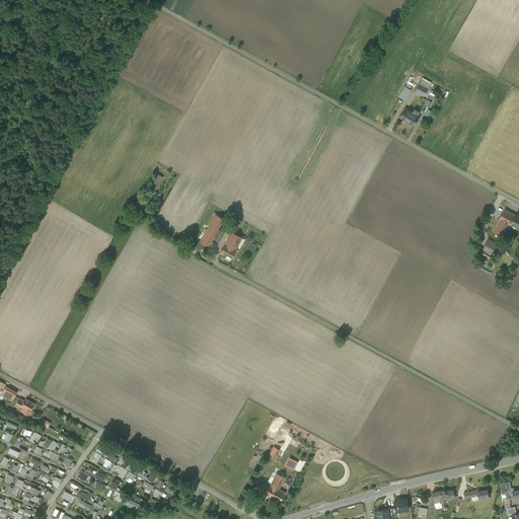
[(428,88),(419,83),(415,91),(424,96),(428,88)]
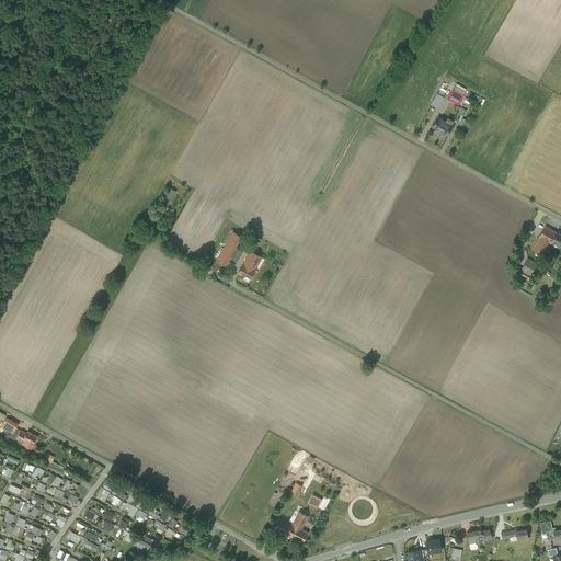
[(442,100),(436,96),(431,104),(436,107),(442,100)]
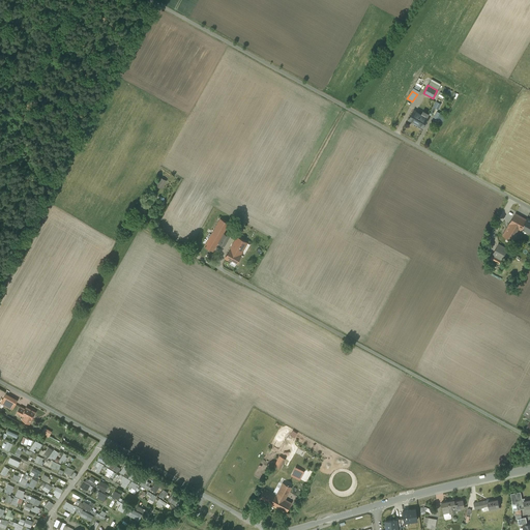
[(428,117),(413,110),(408,120),(421,127),(428,117)]
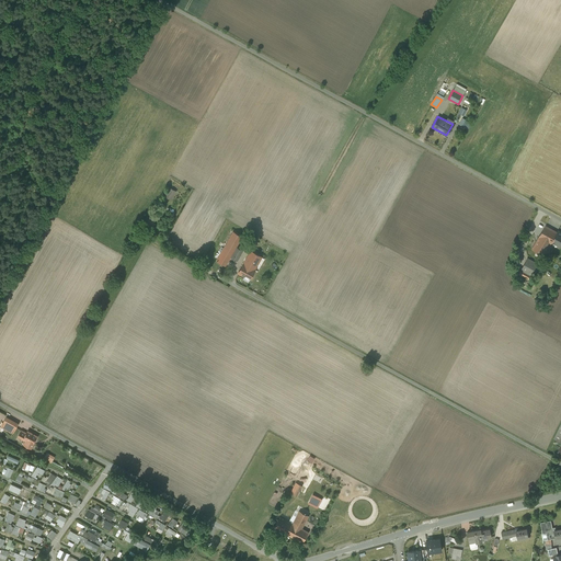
[(459,126),(468,130),(471,124),(462,119),(459,126)]
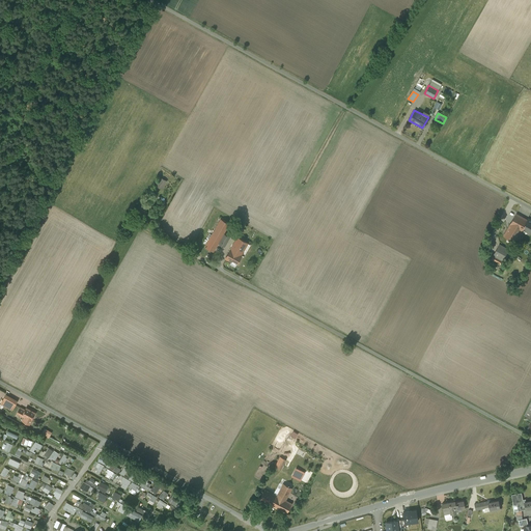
[(167,180),(161,177),(156,186),(162,190),(167,180)]
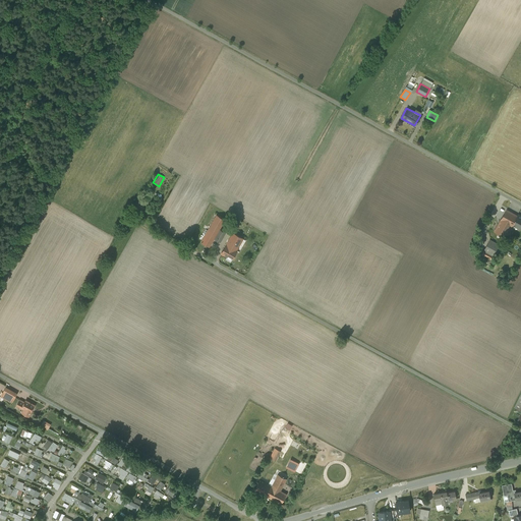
[(517,216),(506,210),(495,231),(504,236),(510,225),(511,226),(517,216)]
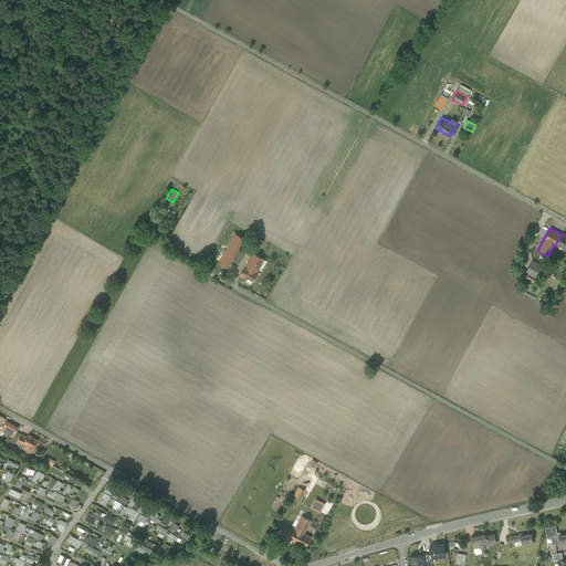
[(244,239),(236,233),(228,247),(237,252),(238,249),(239,249),(244,239)]
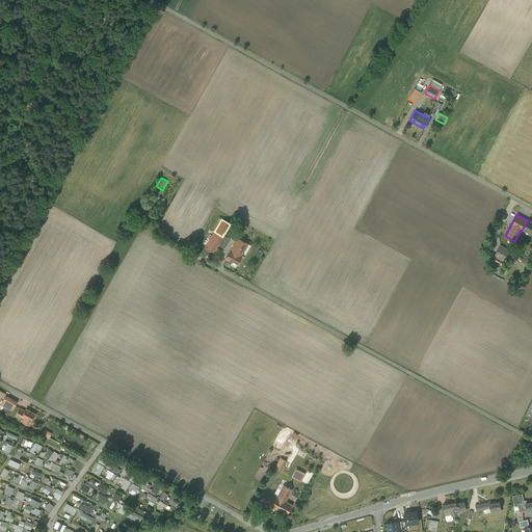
[(531,220),(529,219),(528,220),(522,231),(523,231),(523,230),(531,234),(531,220)]
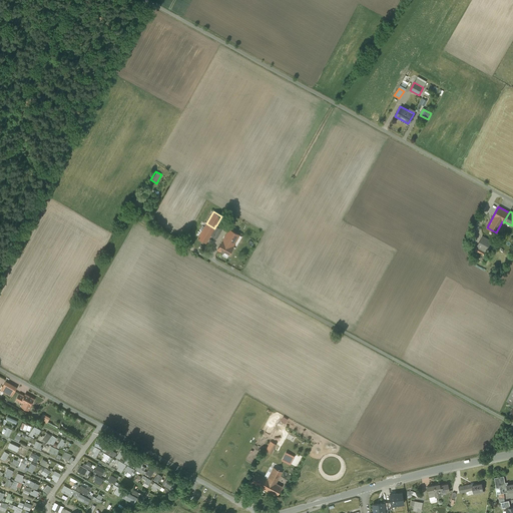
[(214,228),(206,223),(197,238),(205,242),(210,234),(214,228)]
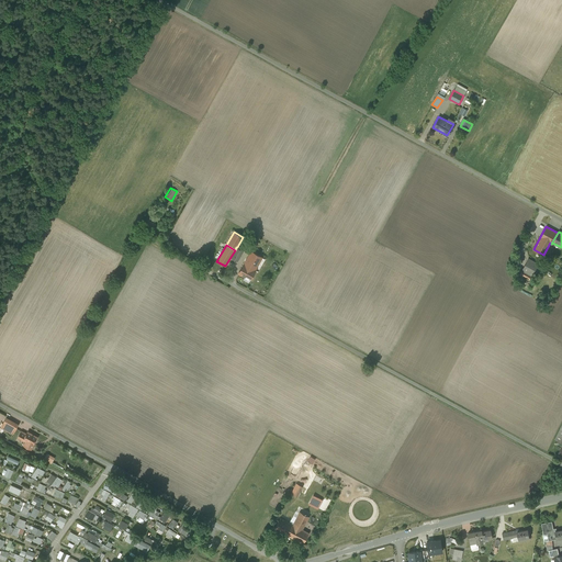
[(244,251),(236,247),(235,250),(231,257),(237,261),(244,251)]
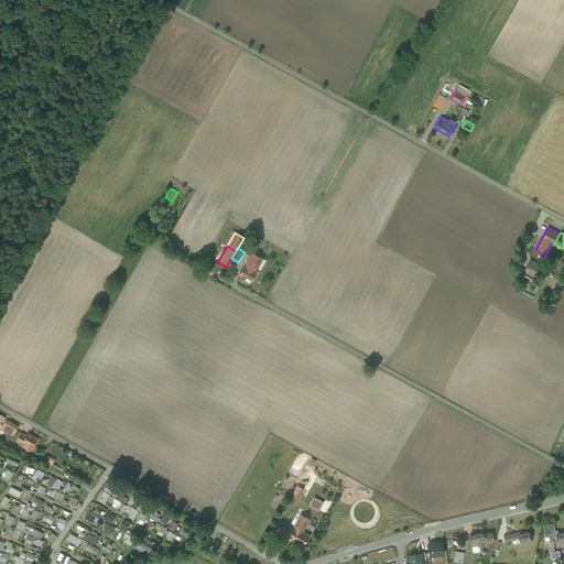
[(252,252),(245,264),(239,274),(246,278),(247,277),(251,279),(257,271),(256,271),(262,258),(252,252)]
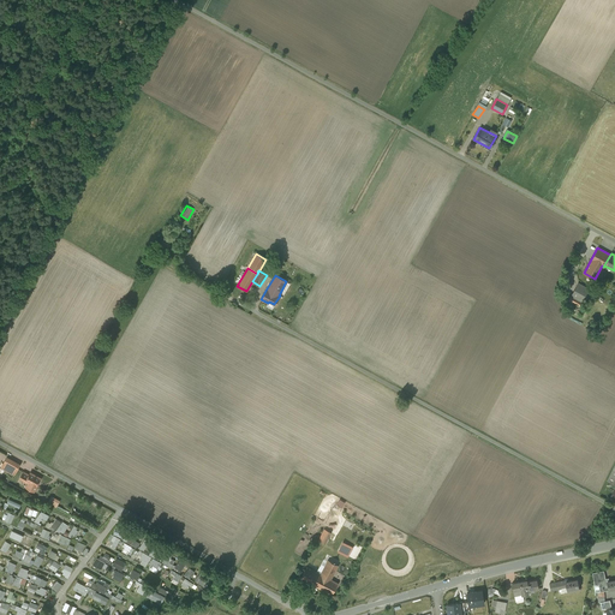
[(587,290),(578,284),(571,296),(581,302),(583,298),(585,299),(589,293),(586,292),(587,290)]
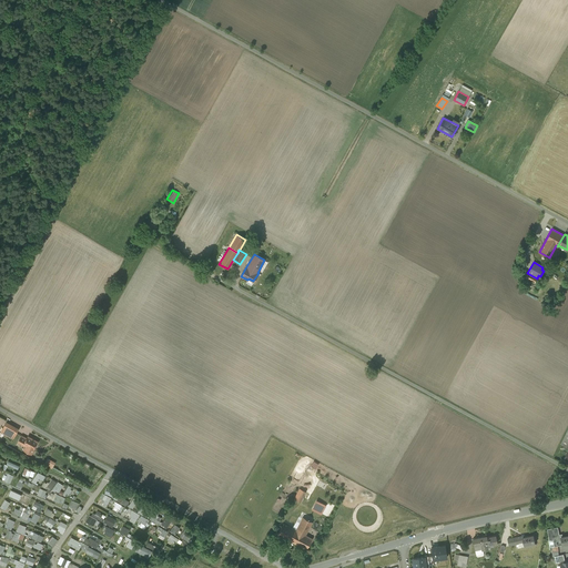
[(19,428),(6,422),(0,432),(13,439),(19,428)]
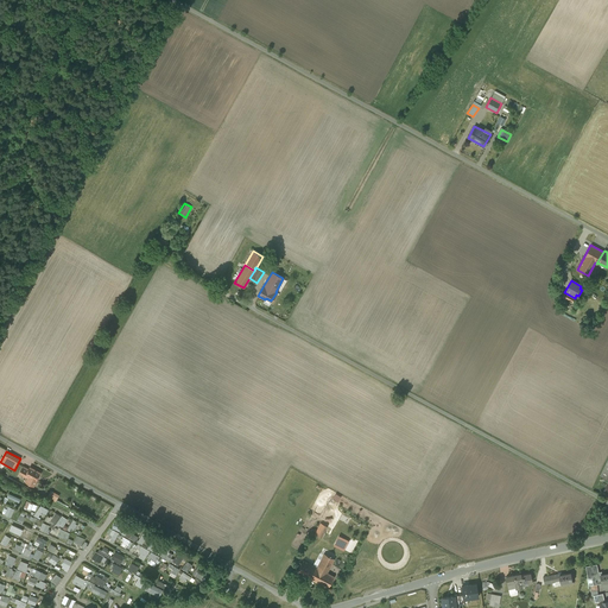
[(40,473),(30,467),(29,469),(24,467),(20,473),(29,476),(25,481),(33,486),(36,481),(40,473)]
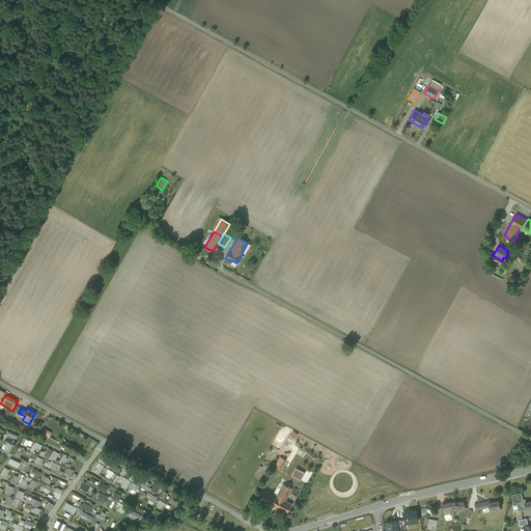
[(42,434),(50,438),(53,432),(46,427),(42,434)]
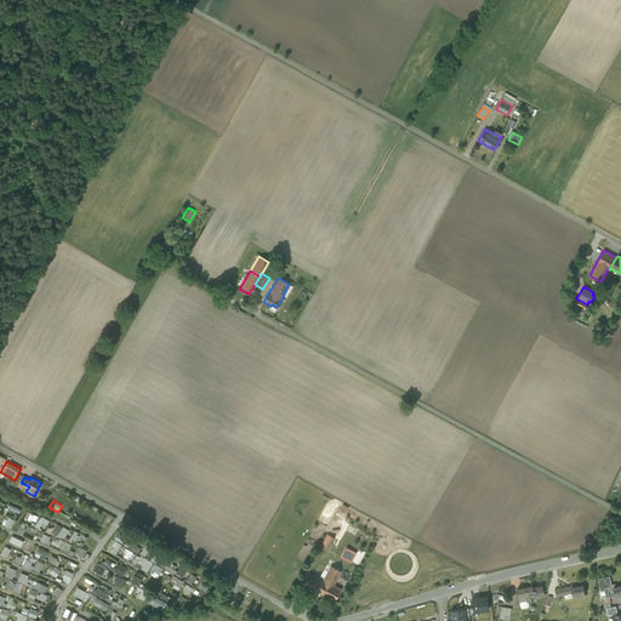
[(10,503),(7,507),(21,513),(23,510),(10,503)]
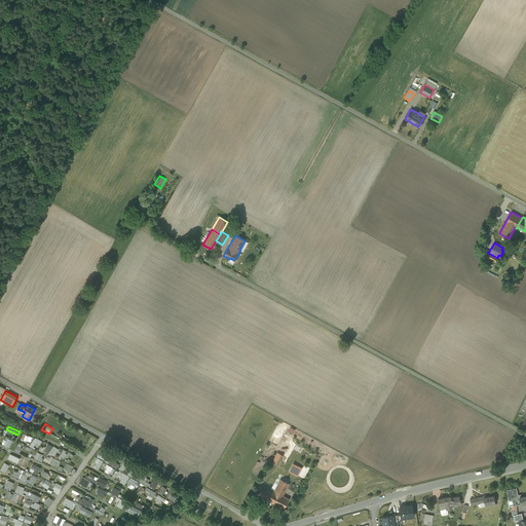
[(22,438),(31,443),(33,437),(24,433),(22,438)]
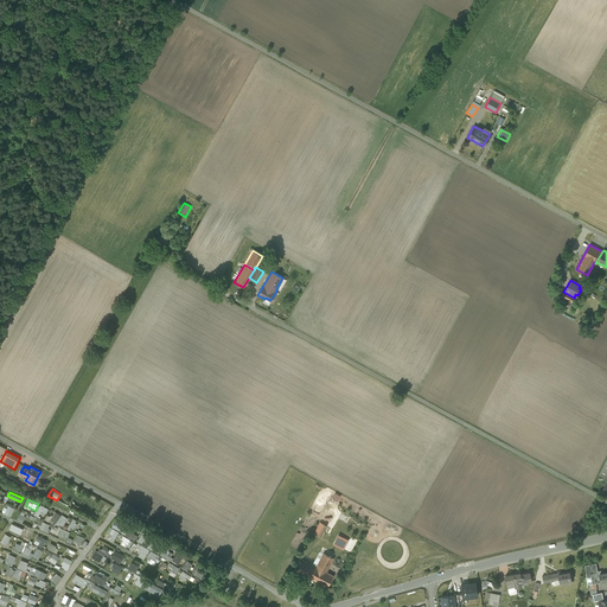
[(43,511),(46,513),(50,509),(42,504),(34,515),(38,517),(43,511)]
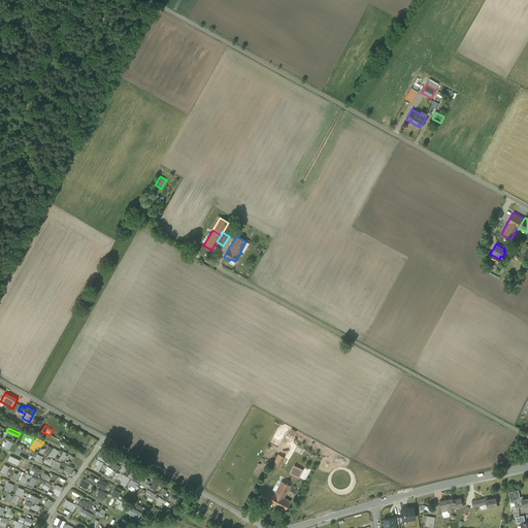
[(41,450),(54,459),(60,451),(54,447),(54,448),(48,444),(44,450),(42,449),(41,450)]
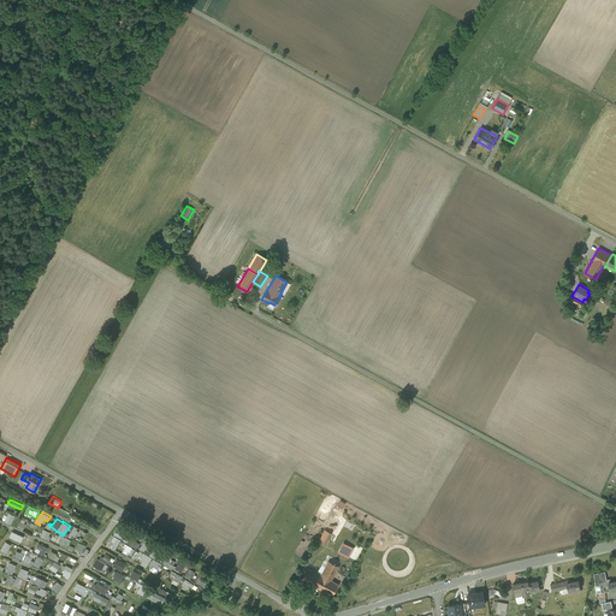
[(73,539),(80,528),(75,526),(69,537),(73,539)]
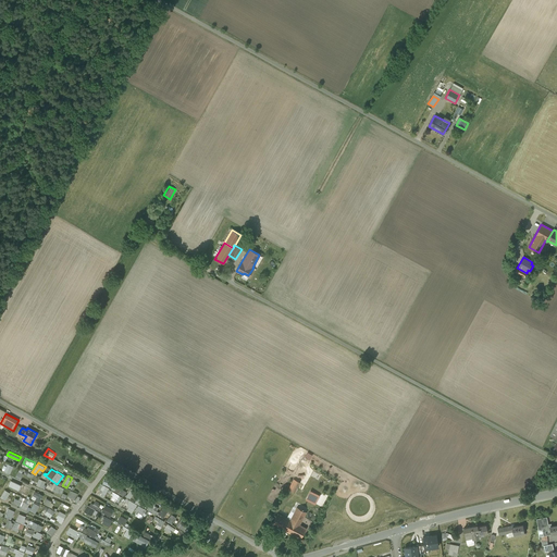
[(103,483),(112,487),(115,481),(107,477),(103,483)]
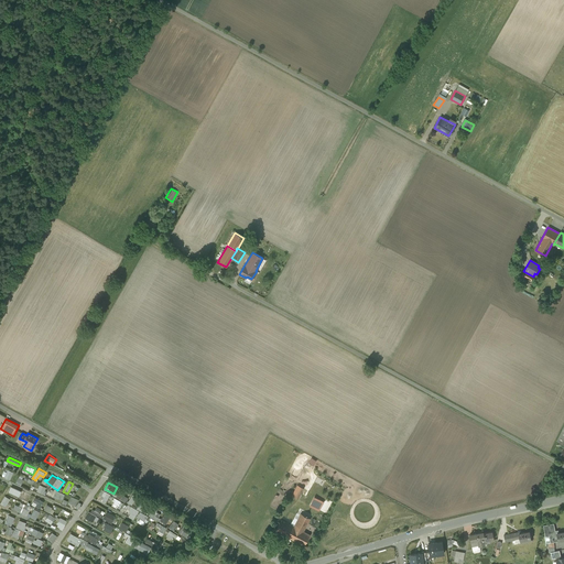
[(41,484),(38,491),(43,494),(46,487),(41,484)]
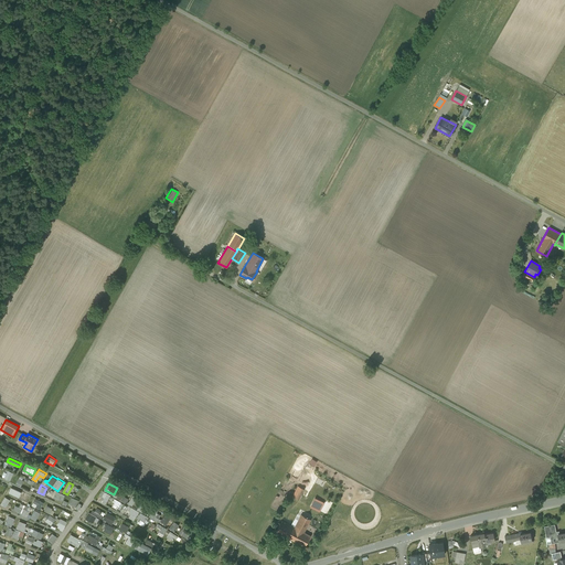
[(298,487),(292,497),(299,500),(305,489),(298,487)]
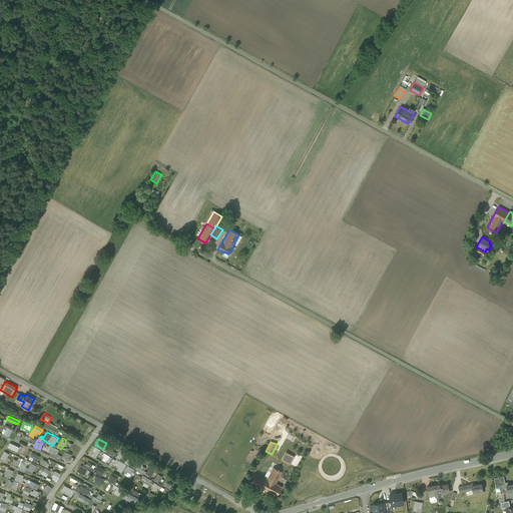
[(111,444),(106,453),(115,457),(117,452),(112,450),(115,446),(111,444)]
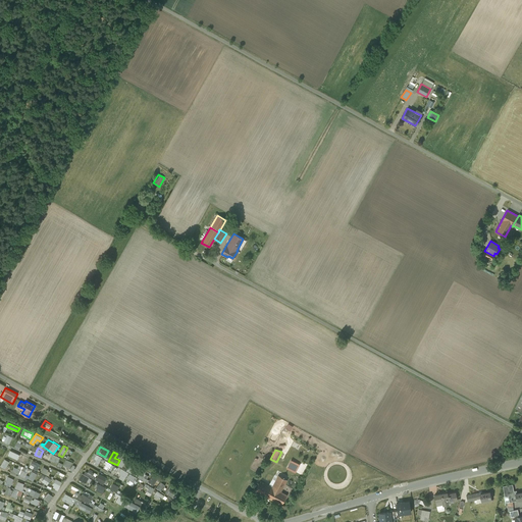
[(58,464),(61,458),(53,454),(50,460),(58,464)]
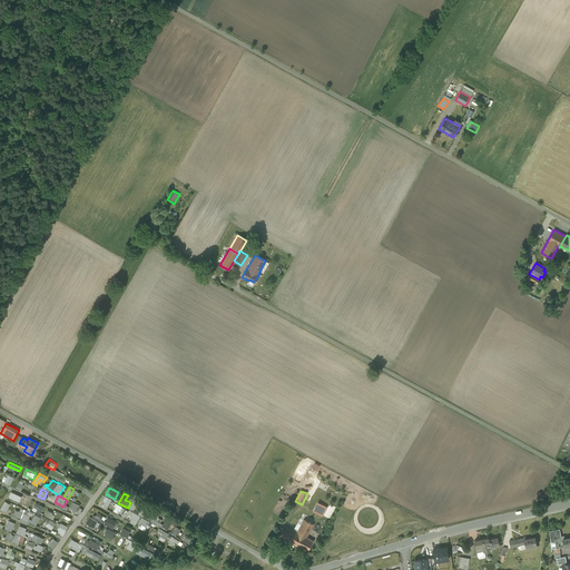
[(134,510),(139,502),(135,500),(130,508),(134,510)]
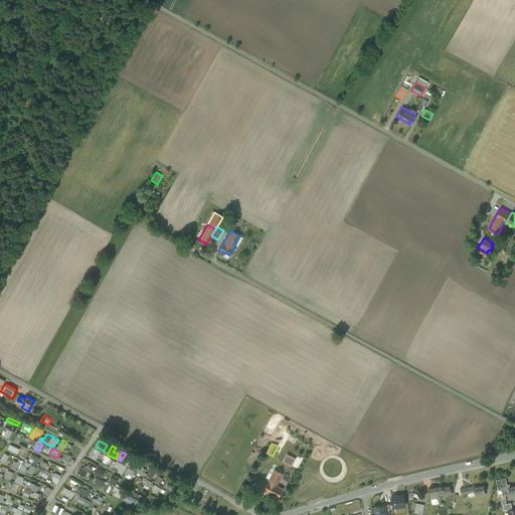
[(75,460),(71,458),(72,456),(65,453),(62,460),(73,464),(75,460)]
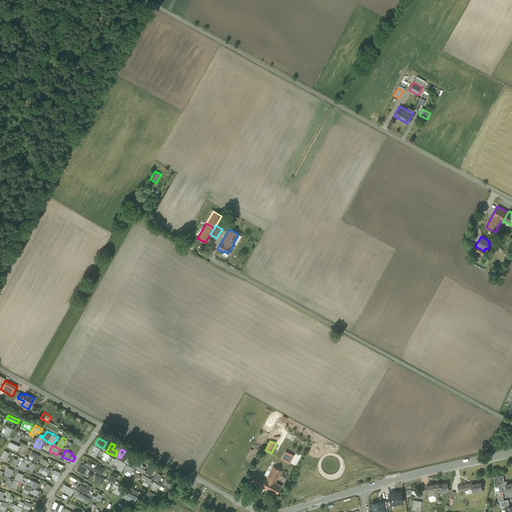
[(293,456),(282,450),(279,458),(289,463),(293,456)]
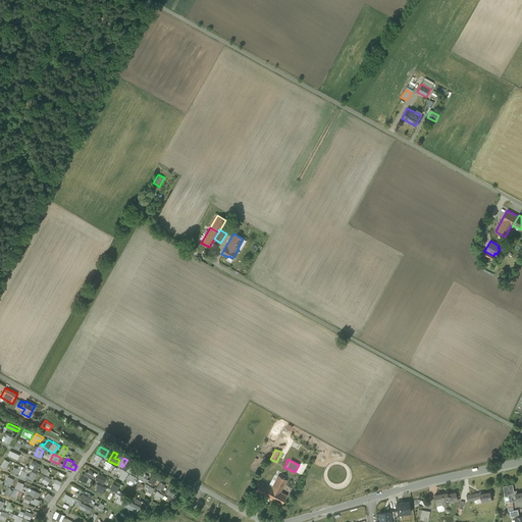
[(135,475),(137,472),(134,471),(136,467),(131,464),(126,471),(135,475)]
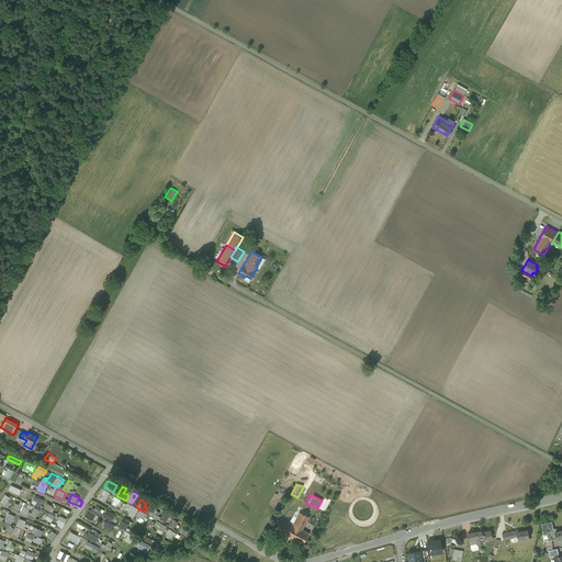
[(44,508),(53,513),(56,507),(47,503),(44,508)]
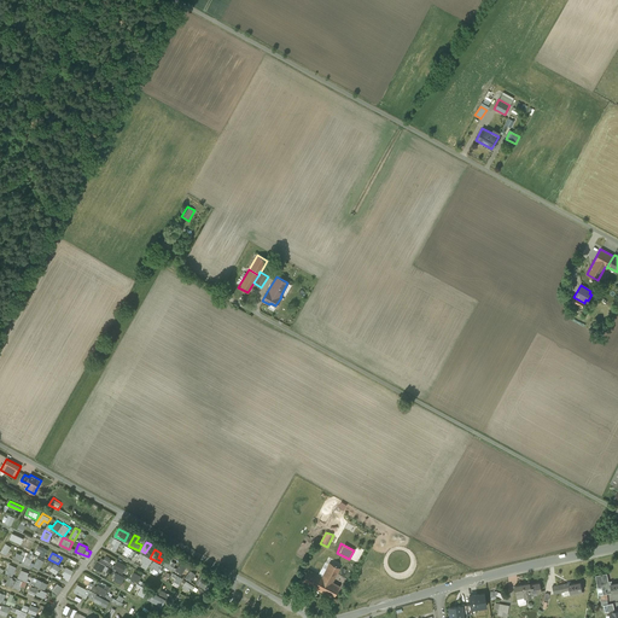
[(169,555),(163,565),(182,575),(185,570),(188,572),(191,567),(181,563),(178,569),(175,567),(176,564),(173,561),(174,558),(169,555)]
